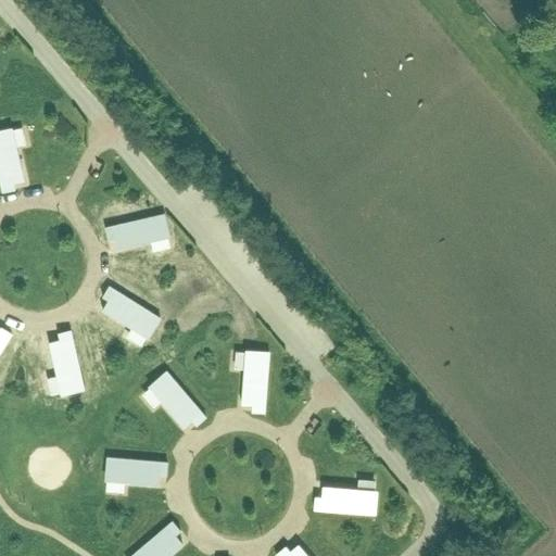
[(16,150),(14,151),(9,129),(0,130),(0,182),(2,191),(14,189),(13,182),(24,180),(16,150)]
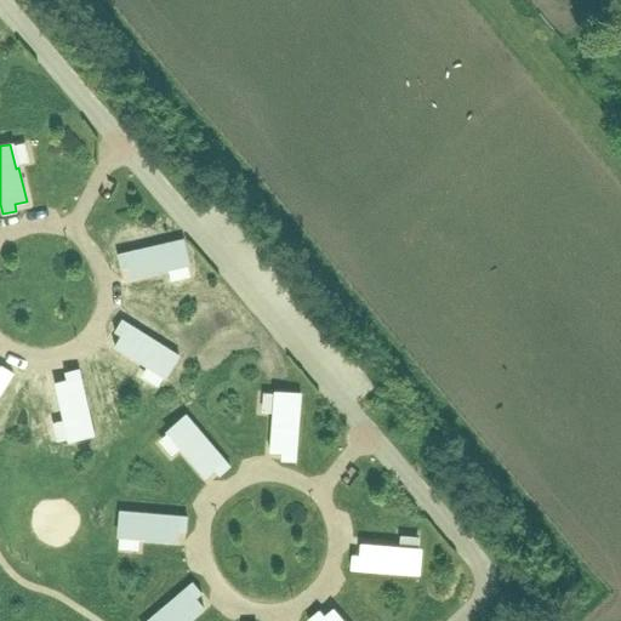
[(164,271),(164,267),(187,262),(182,239),(118,255),(120,268),(127,267),(130,279),(164,271)]
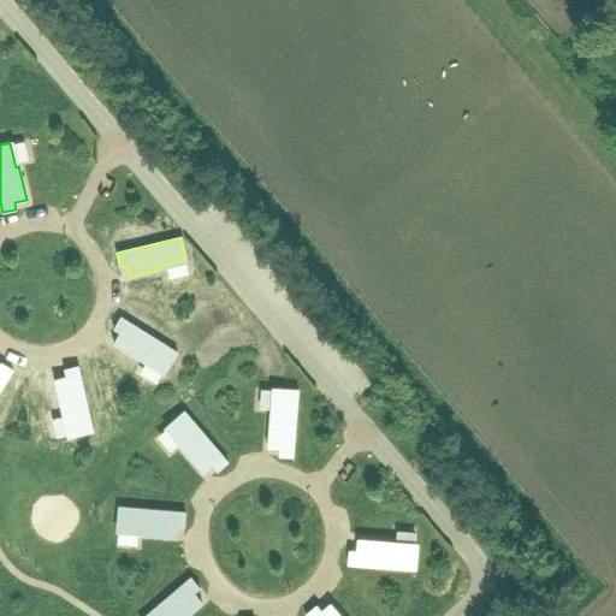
[(142,361),(144,357),(165,371),(177,351),(120,317),(113,329),(119,332),(113,343),(142,361)]
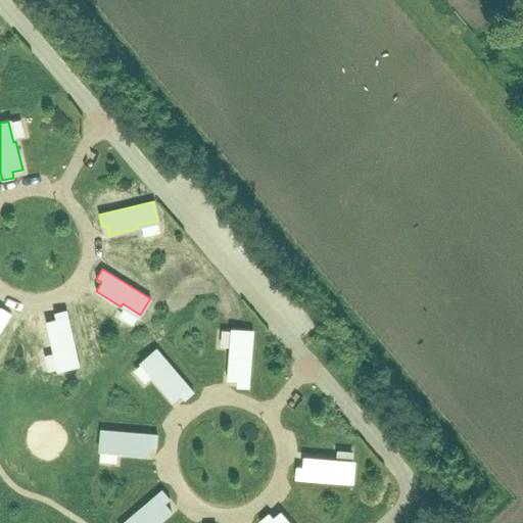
[(0,331),(10,316),(0,310),(0,308),(0,331)]
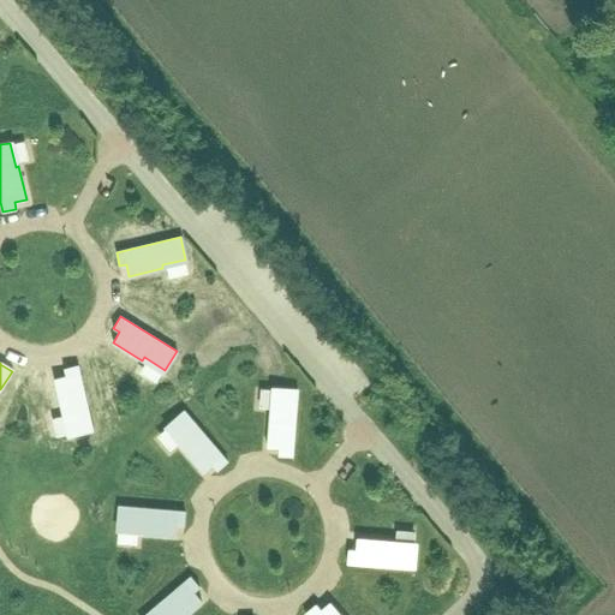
[(61,412),(65,411),(71,435),(93,430),(78,365),(65,369),(66,376),(54,378),(61,412)]
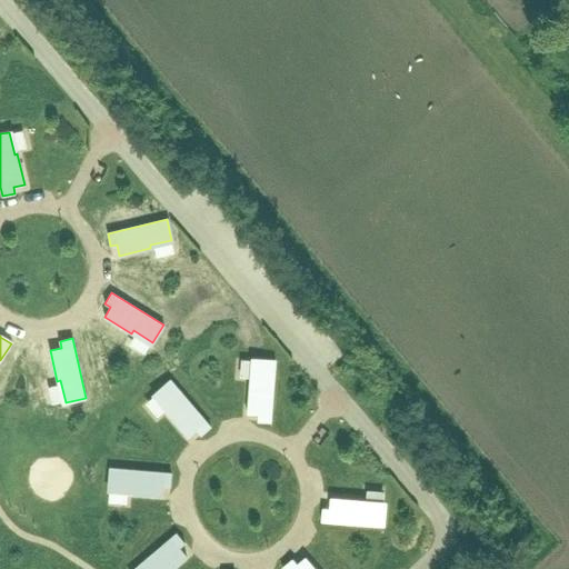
[(276,361),(255,360),(253,382),(250,382),(248,413),(259,415),(258,421),(271,422),(276,361)]
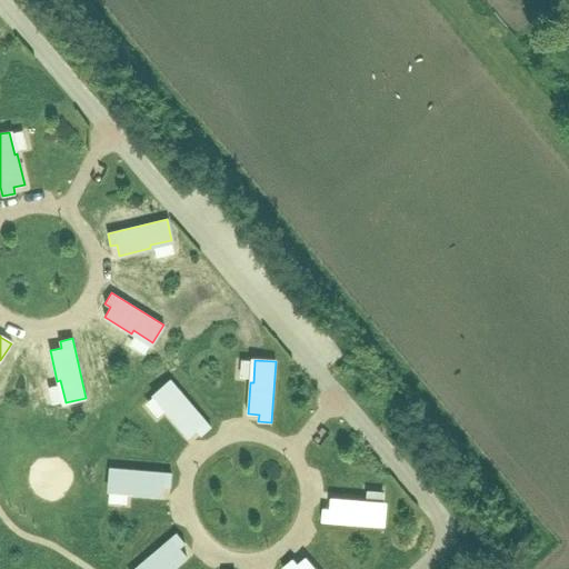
[(171,380),(155,393),(170,410),(167,412),(188,437),(197,429),(201,435),(211,426),(171,380)]
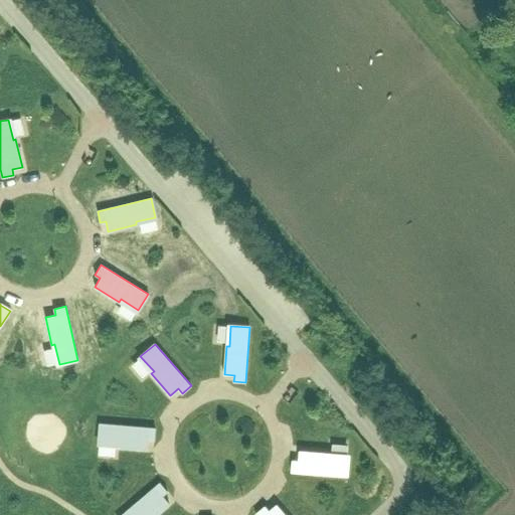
[(100,423),(99,443),(119,445),(119,448),(147,450),(148,440),(154,441),(155,428),(100,423)]
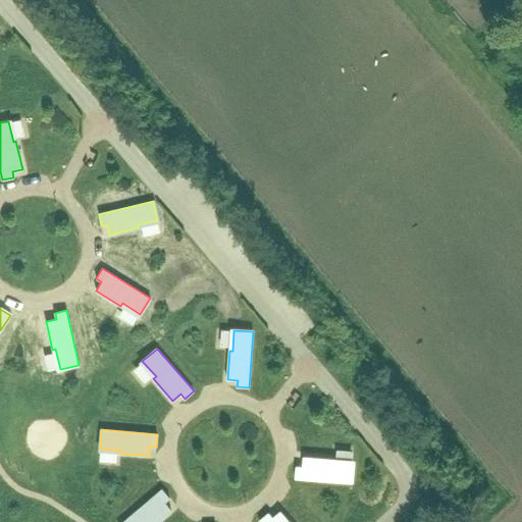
[(348,482),(350,463),(328,461),(328,458),(300,456),(299,466),(293,465),(292,477),(348,482)]
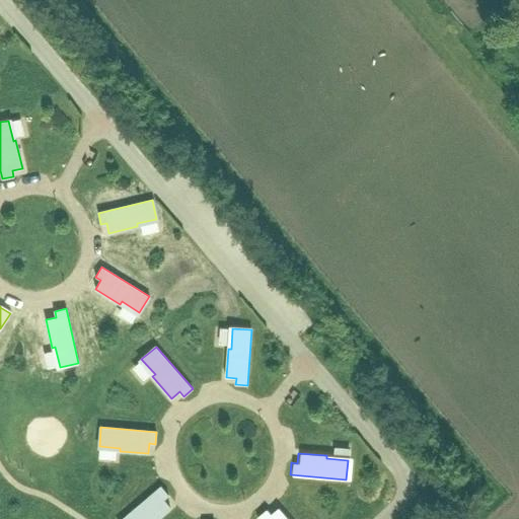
[(122,518),(155,518),(170,507),(163,499),(168,495),(160,486),(122,518)]
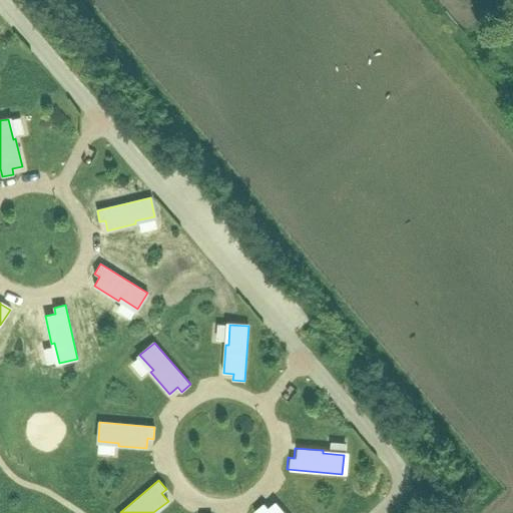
[(255,512),(286,512),(277,503),(270,510),(266,505),(257,512),(255,512)]
